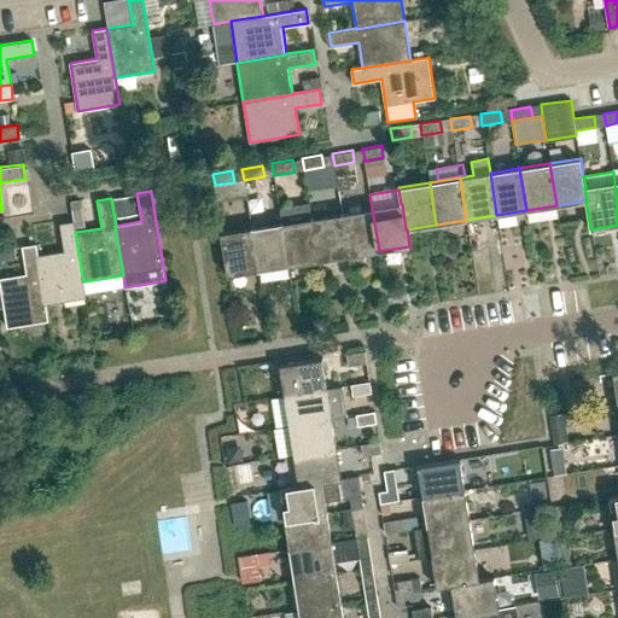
[(342,214),(349,256),(379,251),(372,209),(342,214)]
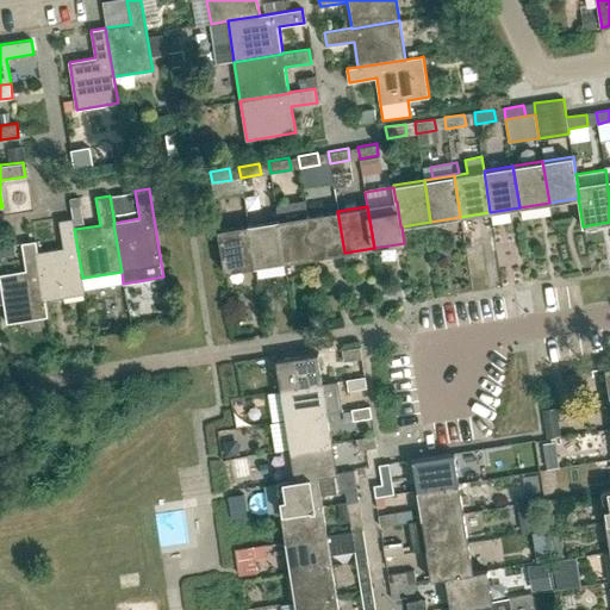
[(315,257),(344,253),(337,211),(307,216),(315,257)]
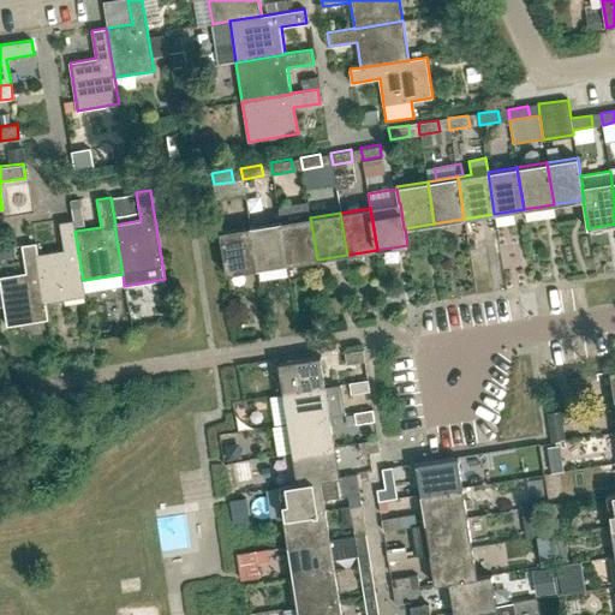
[(287,264),(317,260),(310,218),(281,222),(287,264)]
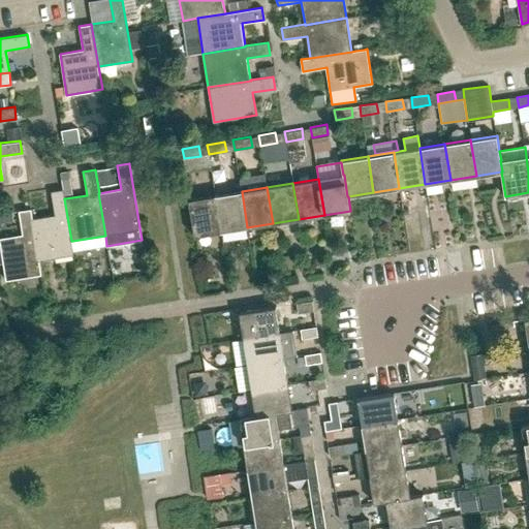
[(74,255),(72,241),(71,241),(64,198),(65,198),(64,189),(52,191),(56,214),(33,218),(39,260),(40,260),(74,255)]
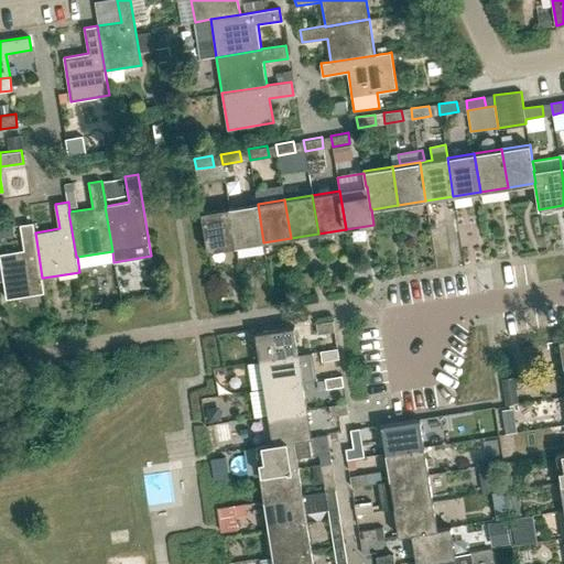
[(236,247),(263,242),(258,204),(230,208),(236,247)]
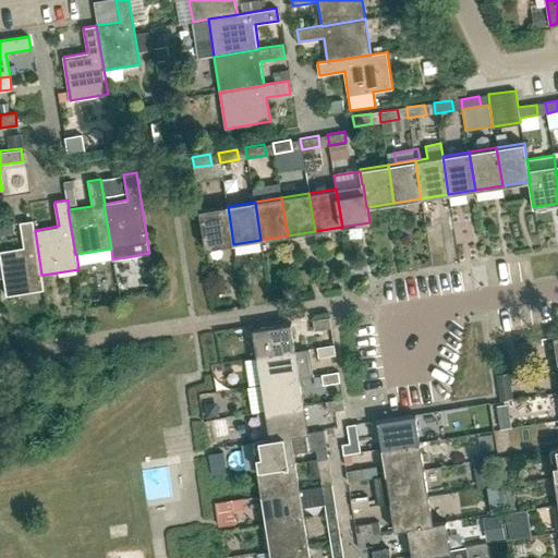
[(206,249),(233,244),(228,206),(199,210),(206,249)]
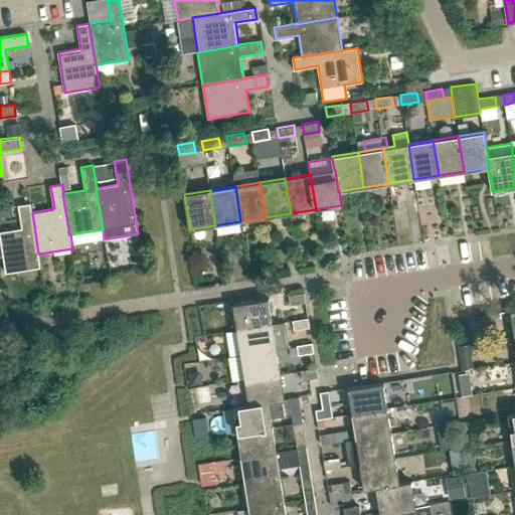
[(32,212),(31,203),(19,205),(23,228),(0,231),(7,273),(41,268),(39,253),(38,253),(32,212)]
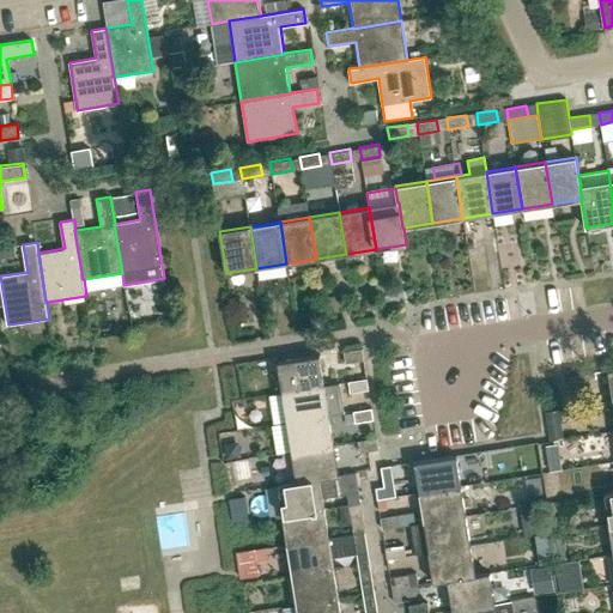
[(345,364),(363,360),(362,350),(343,352),(345,364)]
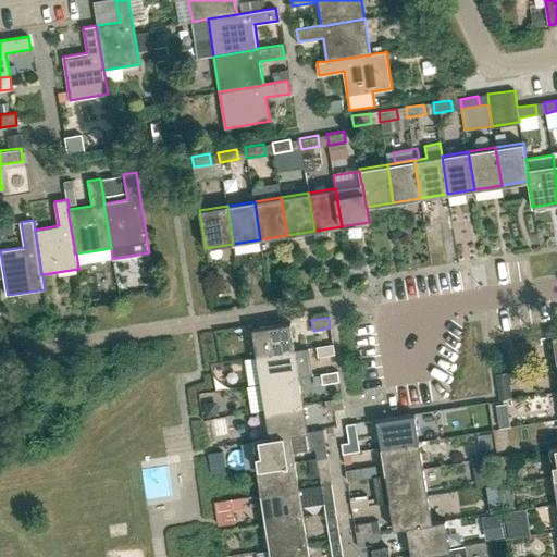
[(257,357),(295,350),(291,323),(291,322),(252,329),(252,330),(257,357)]
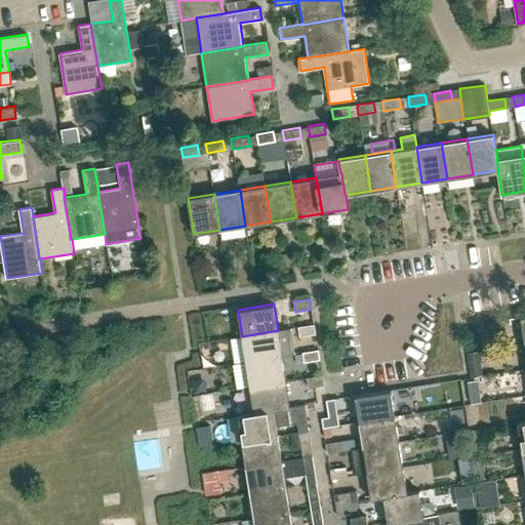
[(299,336),(315,334),(314,324),(297,327),(299,336)]
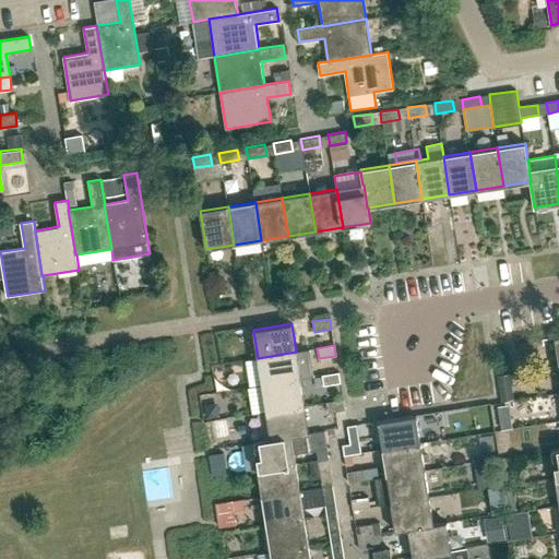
[(262,385),(300,379),(313,377),(309,349),(296,352),(258,358),(262,385)]
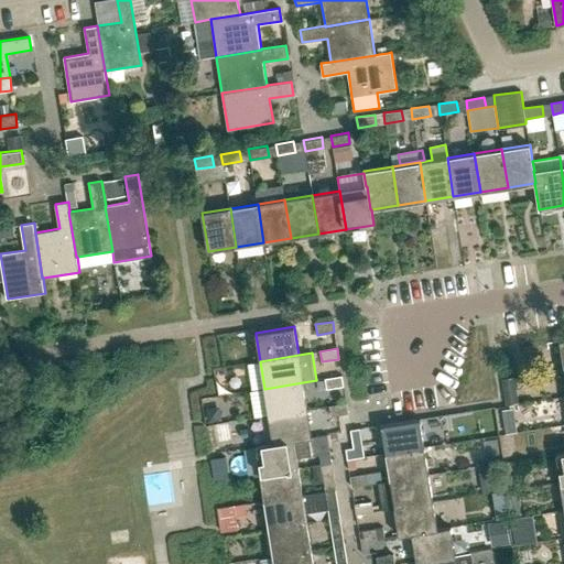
[(326,389),(344,387),(342,376),(324,379),(326,389)]
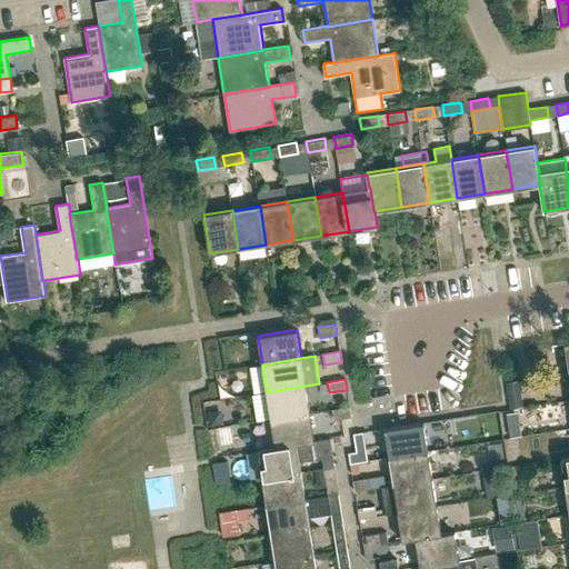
[(511,435),(529,433),(527,379),(508,380),(511,435)]
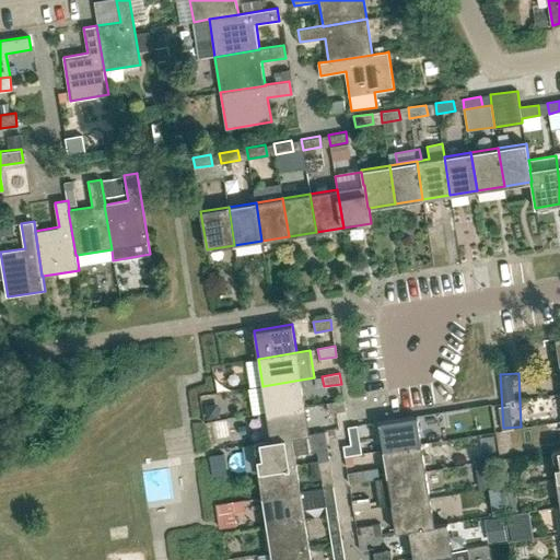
[(267,413),(305,407),(301,380),(263,386),(267,413)]
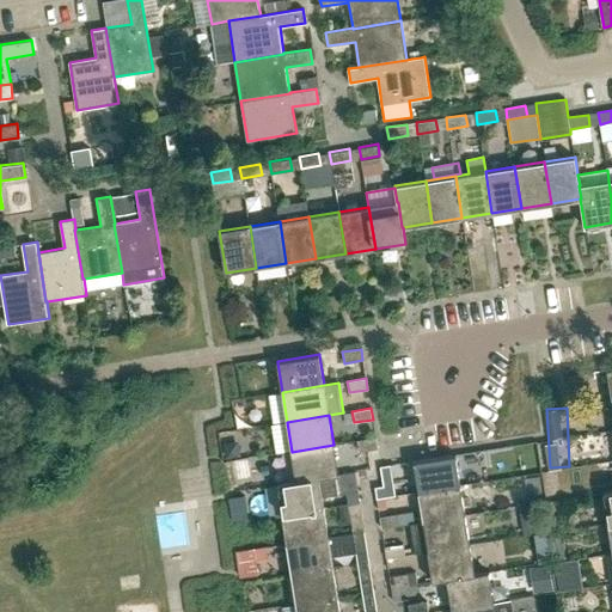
[(359,452),(368,451),(378,450),(375,438),(356,441),(359,452)]
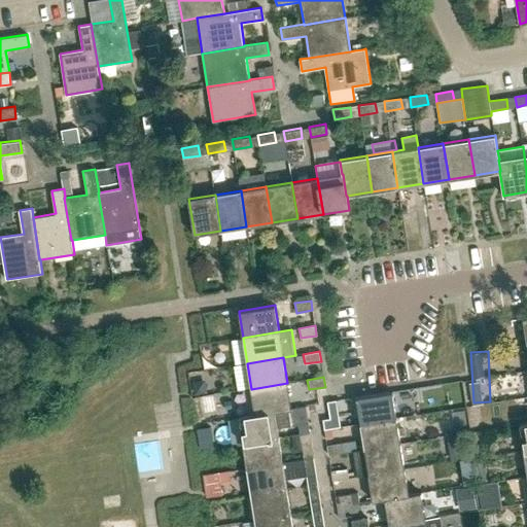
[(276,411),(276,412),(291,409),(291,408),(287,383),(251,389),(255,414),(276,411)]
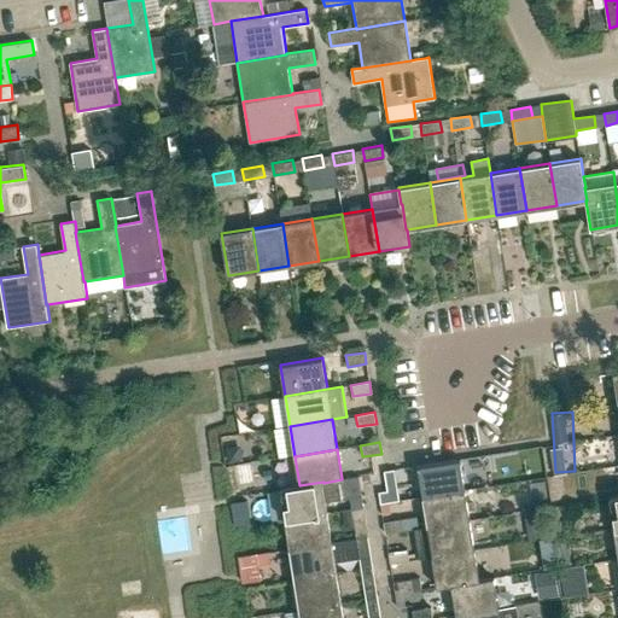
[(423,496),(465,490),(460,459),(418,466),(423,496)]
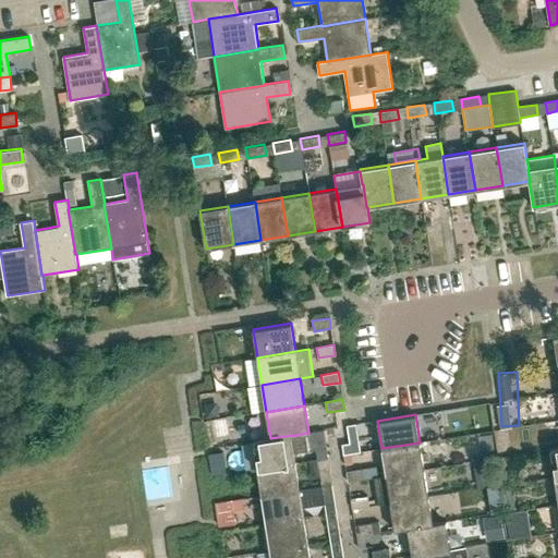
[(253,440),(258,469),(296,462),(294,451),(307,449),(307,450),(315,449),(312,432),(308,432),(308,433),(292,436),(292,435),(270,438),(253,440)]
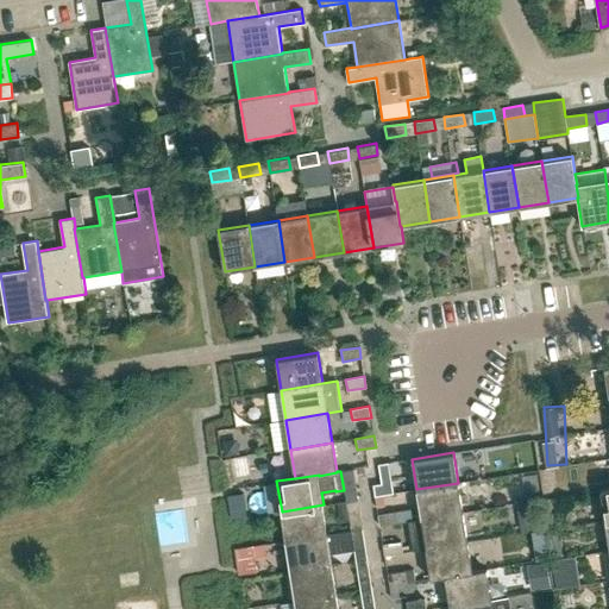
[(375,496),(393,493),(391,481),(372,484),(375,496)]
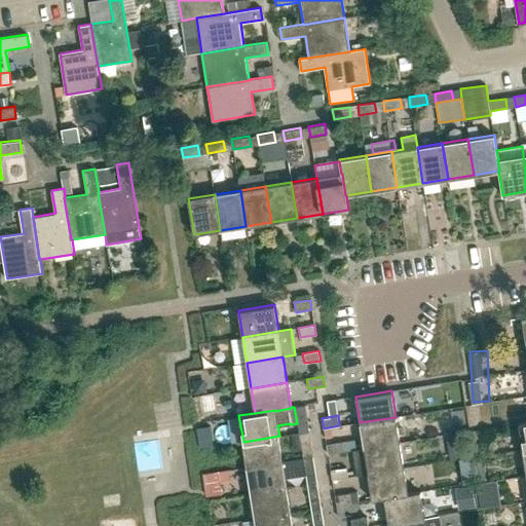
[(364,448),(400,443),(396,417),(360,422),(364,448)]
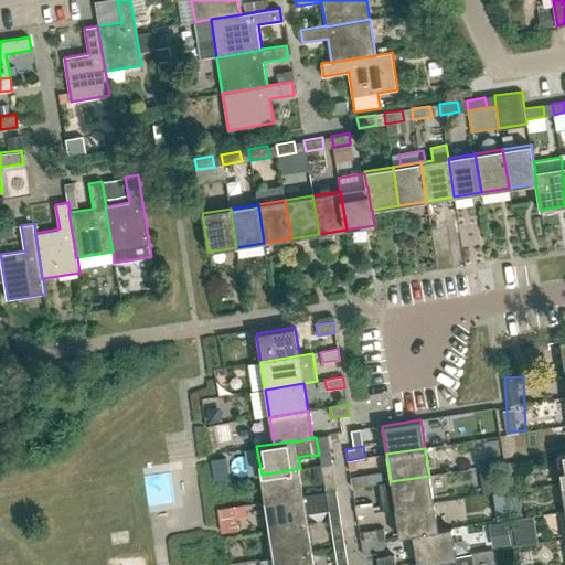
[(219,460),(220,478),(231,477),(230,459),(219,460)]
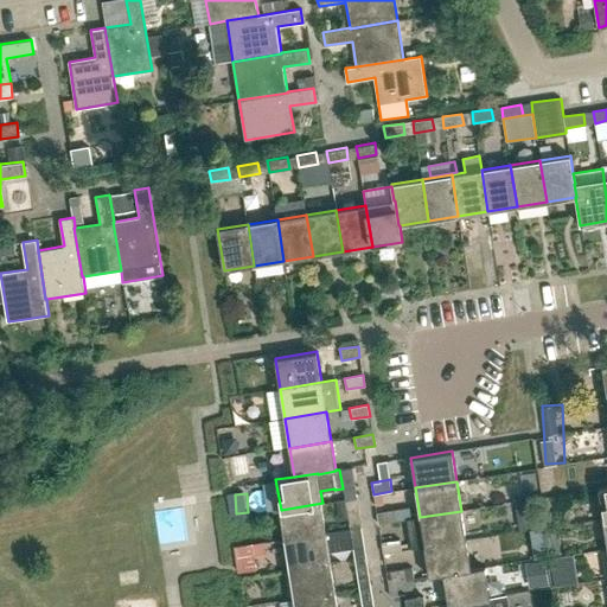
[(340,519),(347,518),(359,517),(357,498),(337,500),(340,519)]
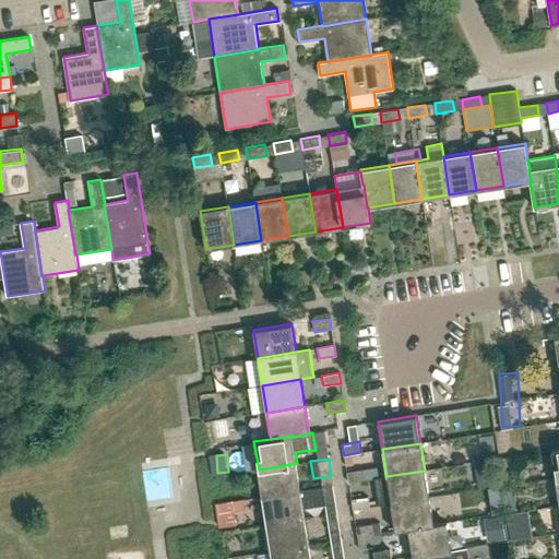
[(263,497),(301,490),(297,463),(259,470),(263,497)]
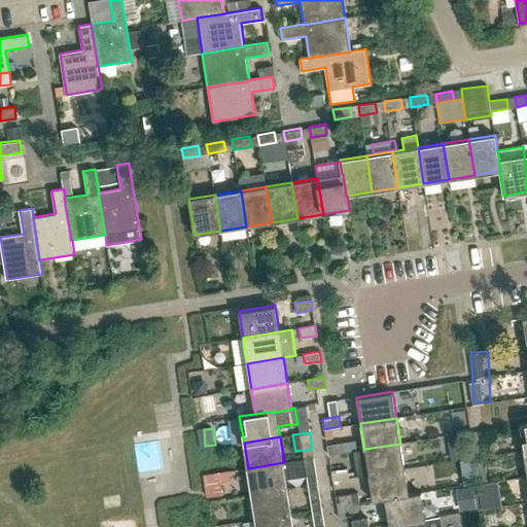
[(328,454),(344,452),(343,442),(326,445),(328,454)]
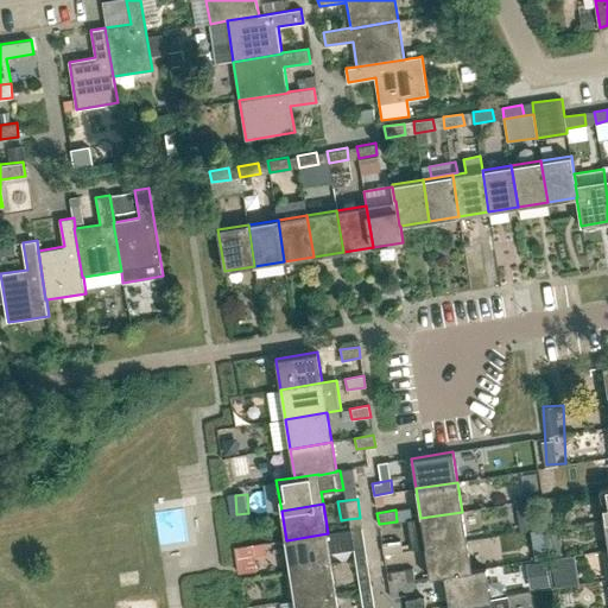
[(425,548),(467,540),(462,512),(420,518),(407,520),(412,549),(425,548)]
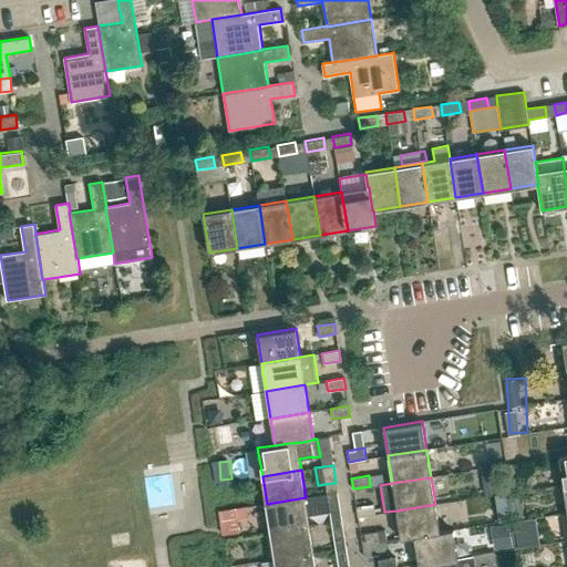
[(501,494),(505,521),(527,516),(523,491),(501,494)]
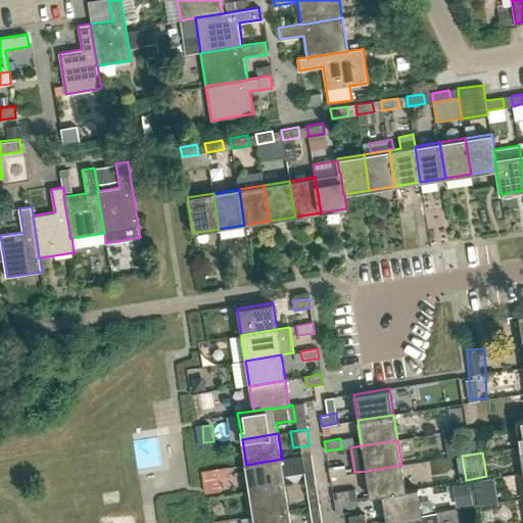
[(312,455),(282,459),(246,465),(250,490),(286,484),(284,475),(314,470),(312,455)]
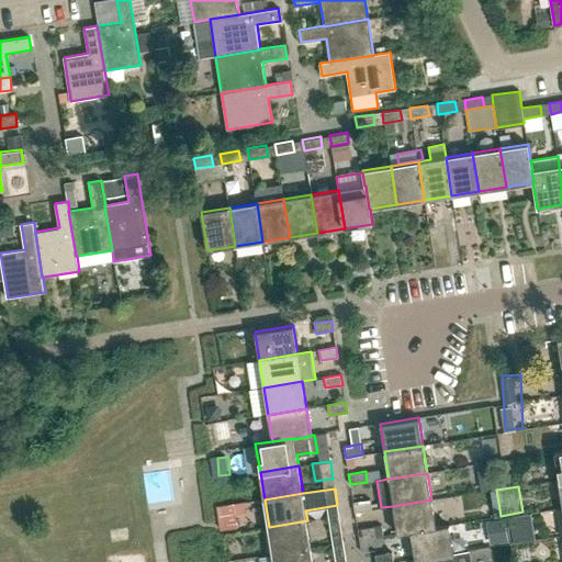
[(355,512),(371,509),(370,498),(353,502),(355,512)]
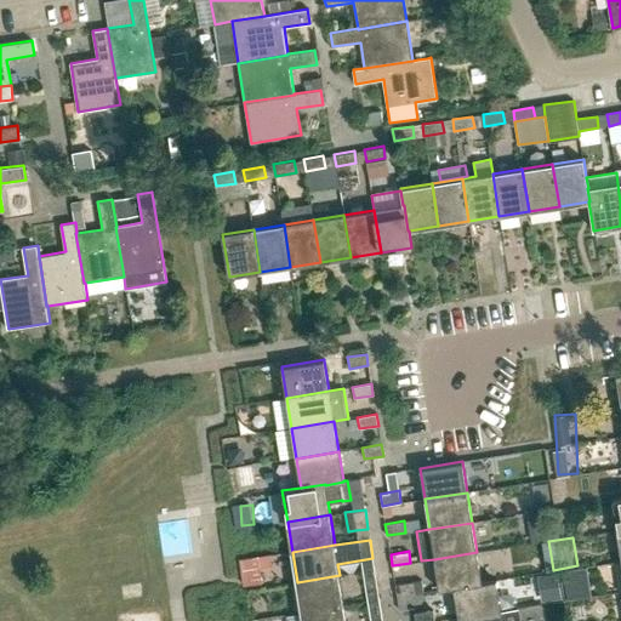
[(482,584),(482,582),(477,552),(434,559),(439,591),(454,588),(454,587),(482,584)]
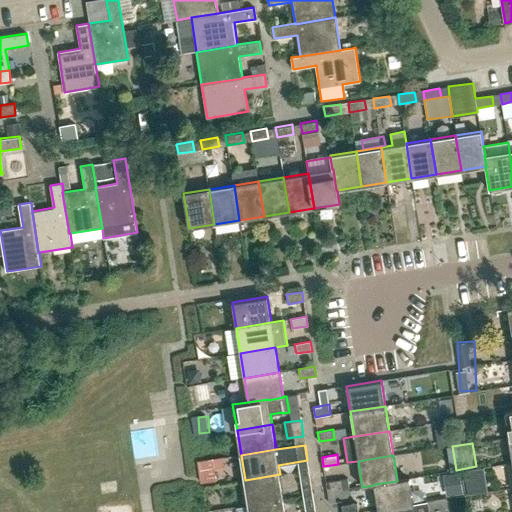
[(218,466),(228,465),(228,457),(202,458),(204,480),(219,479),(218,466)]
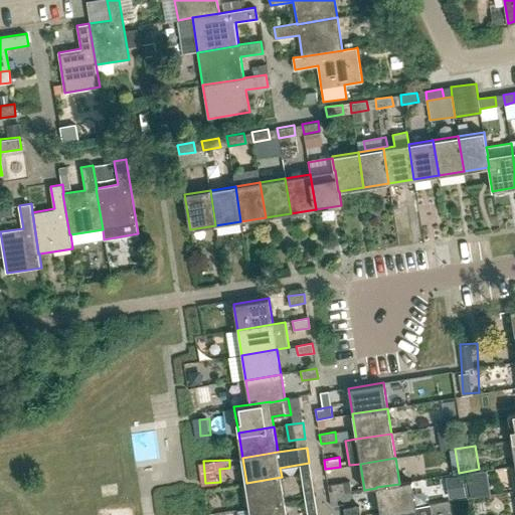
[(508,491),(502,468),(492,471),(497,493),(508,491)]
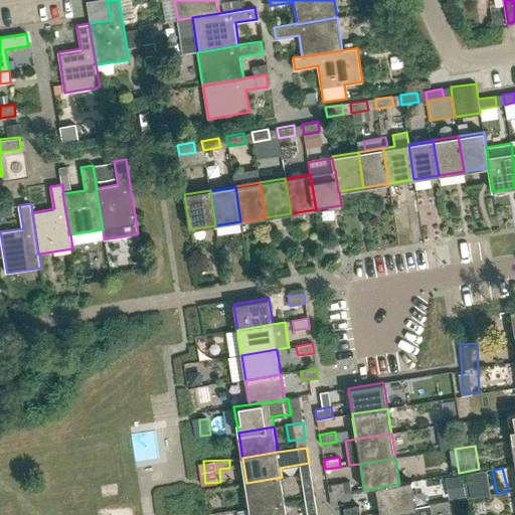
[(486,480),(484,471),(465,474),(466,482),(486,480)]
